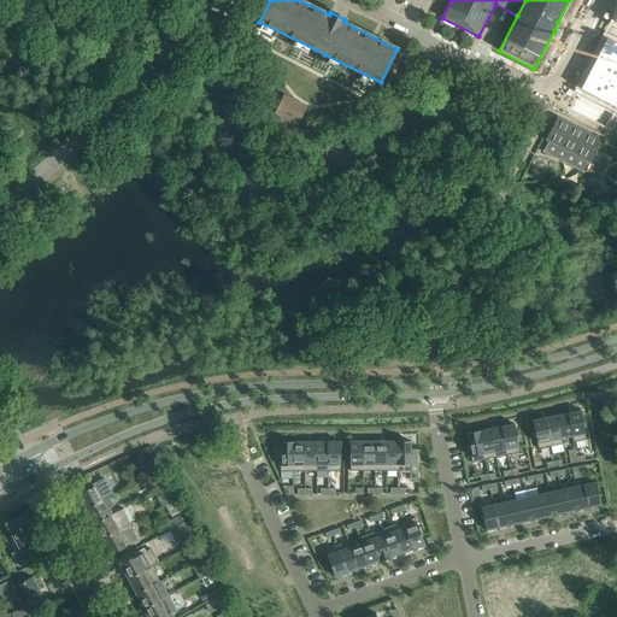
[(576,98),(569,112),(616,136),(616,19),(615,23),(580,92),(615,110),(611,116),(576,98)]
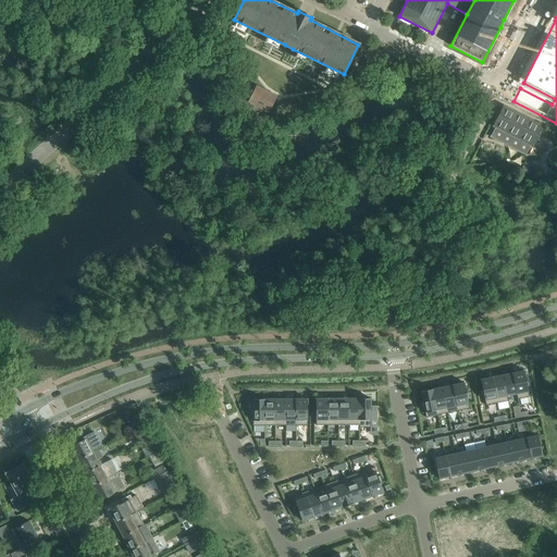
[(376,50),(370,61),(376,64),(387,70),(394,58),(384,53),(376,50)]
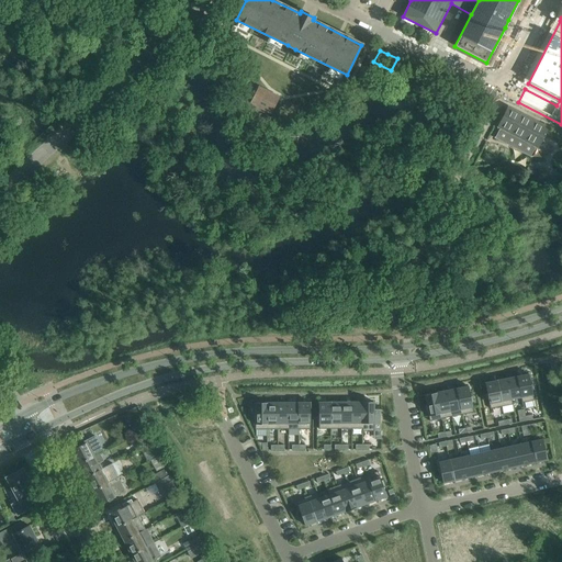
[(279,97),(259,87),(250,103),(271,113),(279,97)]
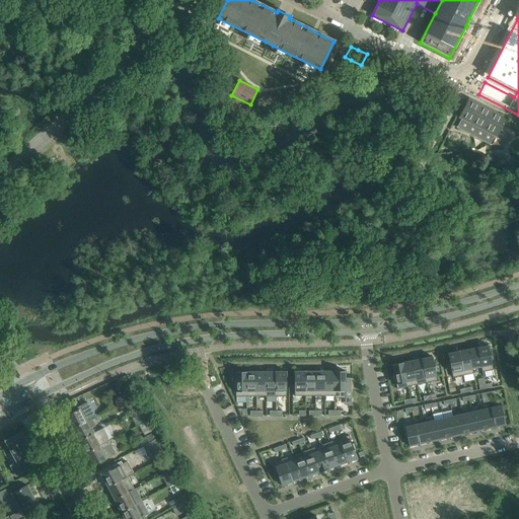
[(457,127),(456,128),(460,129),(487,143),(491,145),(491,144),(494,137),(494,136),(497,137),(502,128),(507,118),(468,98),(463,108),(459,118),(462,119),(461,120),(457,127)]
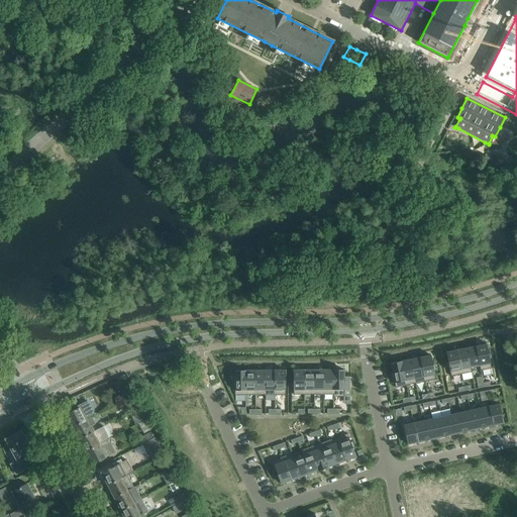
[(498,157),(488,150),(485,158),(494,163),(498,157)]
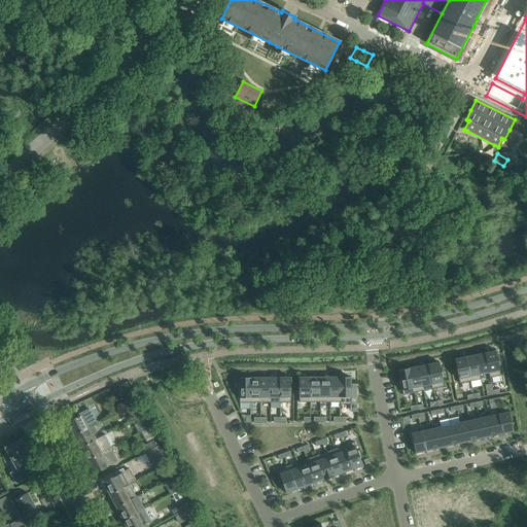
[(499,359),(498,360),(496,351),(486,353),(491,378),(500,376),(499,366),(501,365),(499,359)]
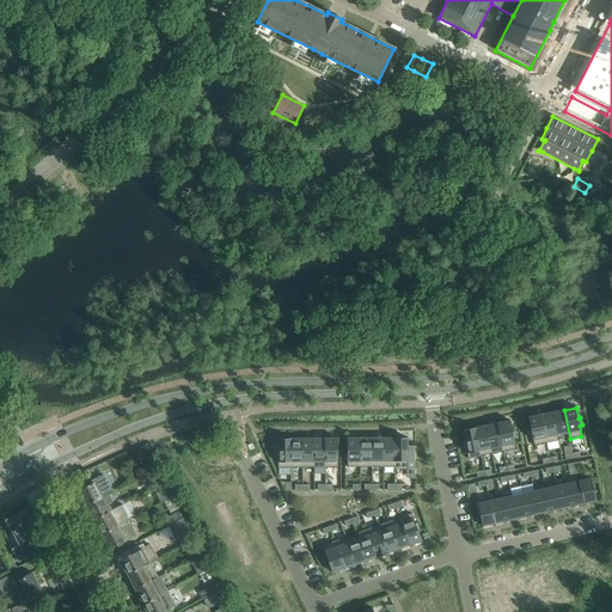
[(558,440),(557,435),(567,433),(568,439),(570,439),(564,410),(552,412),(558,441),(558,440)]
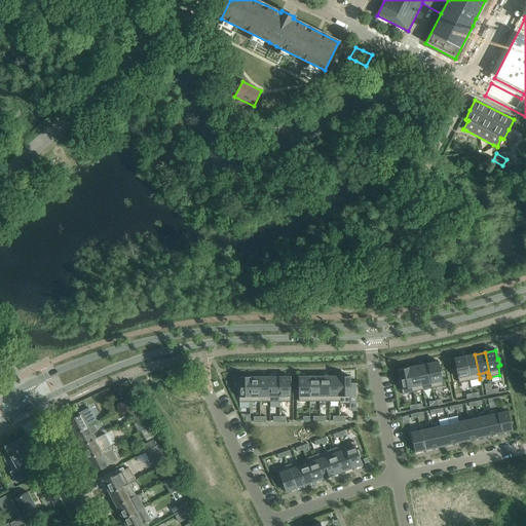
[(475,354),(464,357),(470,381),(480,379),(475,354)]
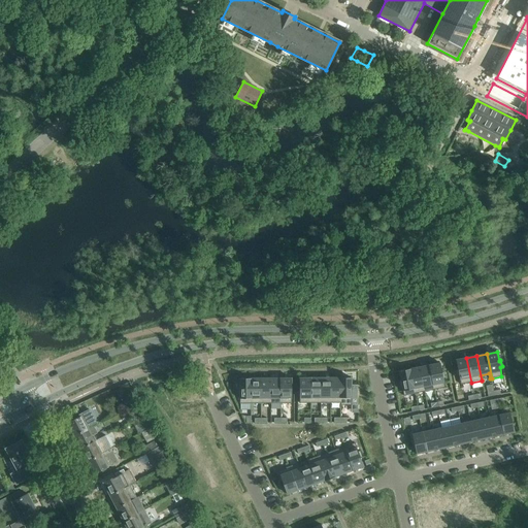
[(466,358),(456,360),(458,369),(456,369),(457,375),(459,375),(461,385),(471,383),(466,358)]
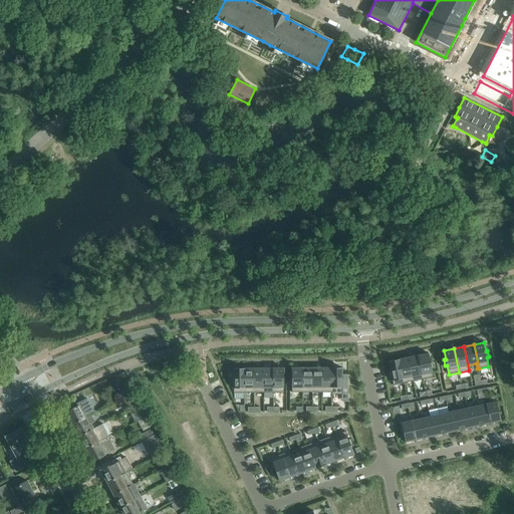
[(429,353),(419,355),(423,379),(433,377),(432,368),(434,367),(432,362),(430,362),(429,353)]
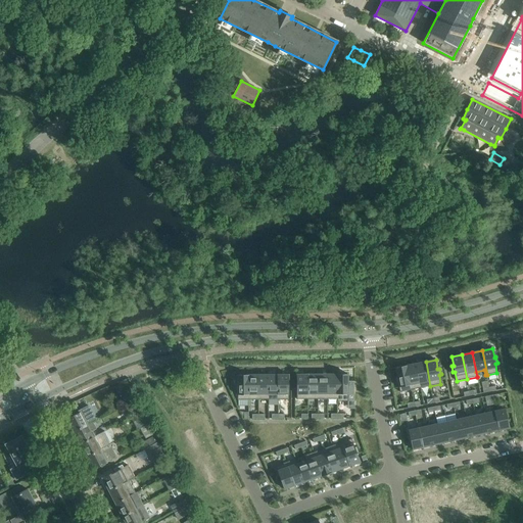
[(416,364),(420,388),(430,386),(426,362),(416,364)]
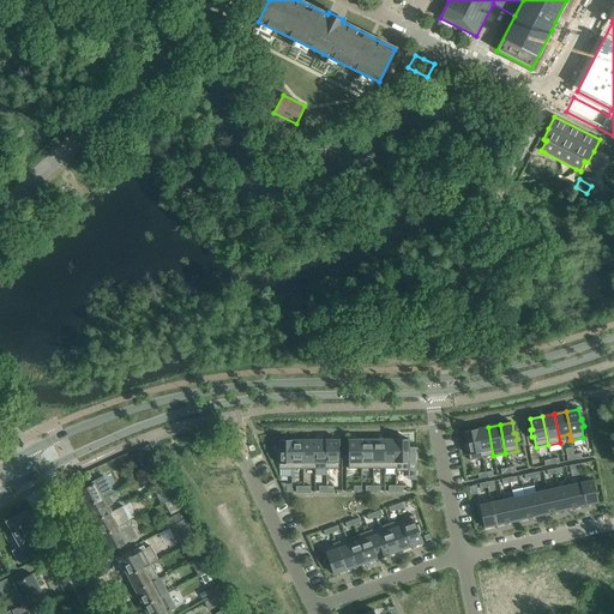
[(488,427),(476,429),(481,458),(493,456),(488,427)]
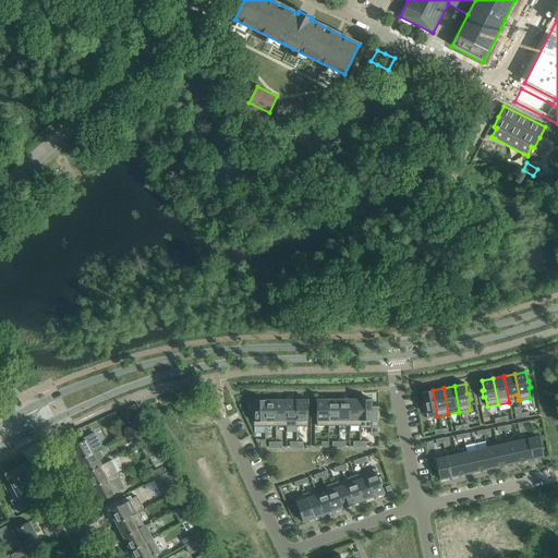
[(433,390),(422,392),(424,402),(422,402),(423,409),(425,409),(427,419),(437,416),(433,390)]
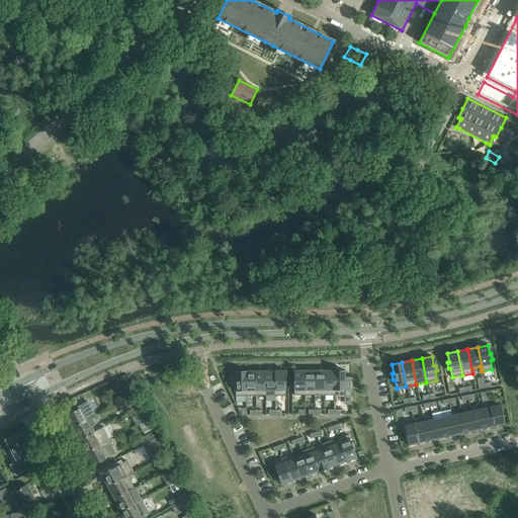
[(265,371),(266,396),(276,396),(275,370),(265,371)]
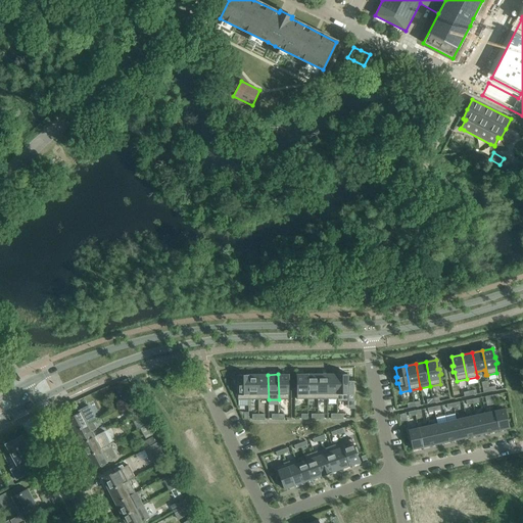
[(289,374),(278,374),(279,399),(289,399),(289,374)]
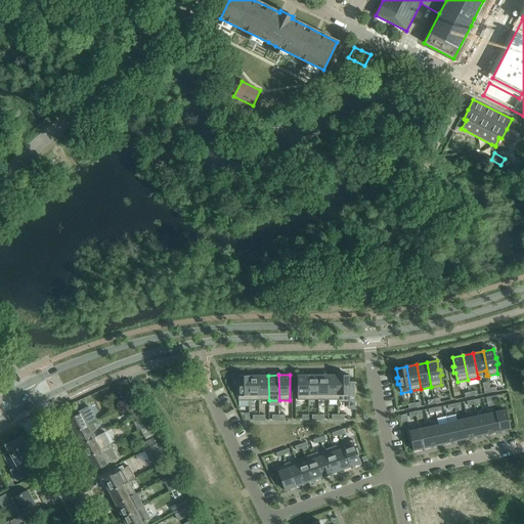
[(307,375),(297,375),(297,400),(308,400),(307,375)]
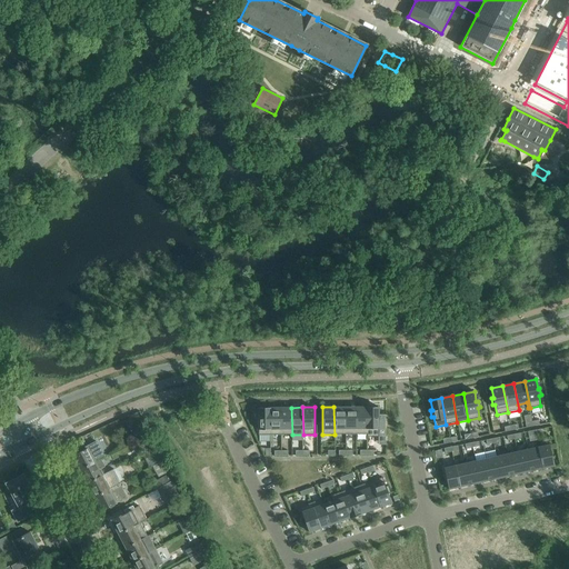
[(345,407),(333,407),(335,435),(346,435),(345,407)]
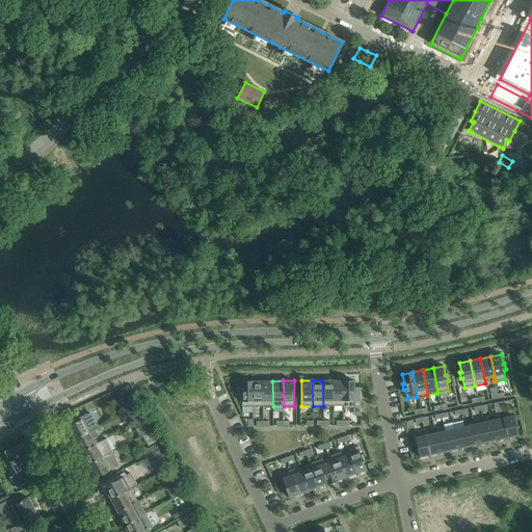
[(334,406),(333,380),(322,380),(323,406),(334,406)]
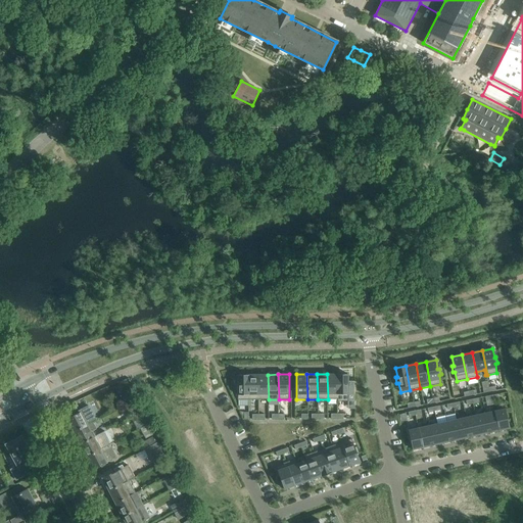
[(328,399),(337,399),(337,401),(338,401),(337,374),(327,374),(328,399)]
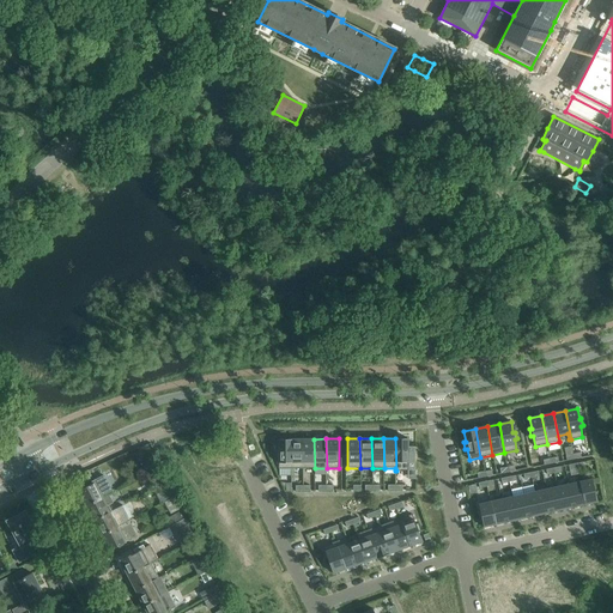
[(408,438),(395,438),(396,471),(408,471),(408,463),(416,463),(416,447),(408,447),(408,438)]
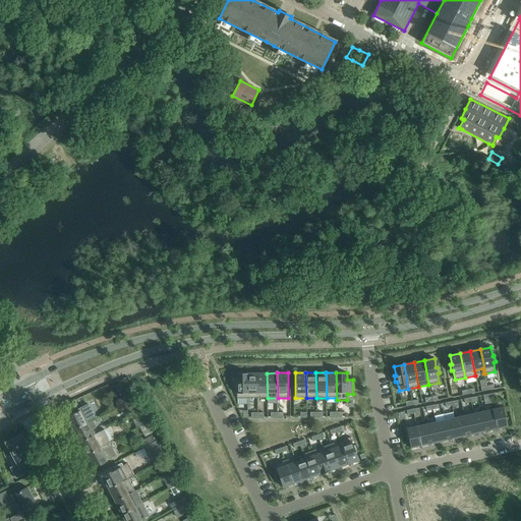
[(234,389),(236,389),(237,398),(247,398),(246,373),(236,373),(236,383),(234,383),(234,389)]
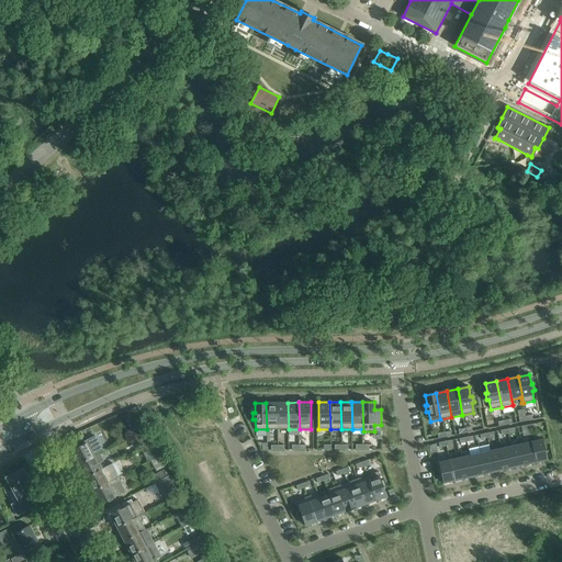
[(266,403),(267,429),(278,429),(277,403),(266,403)]
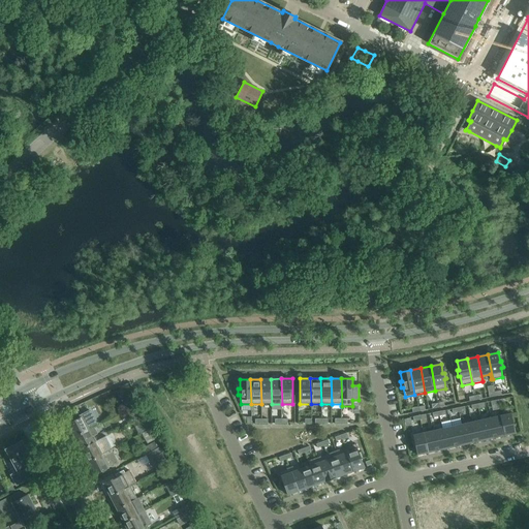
[(271,379),(260,379),(261,404),(272,404),(271,379)]
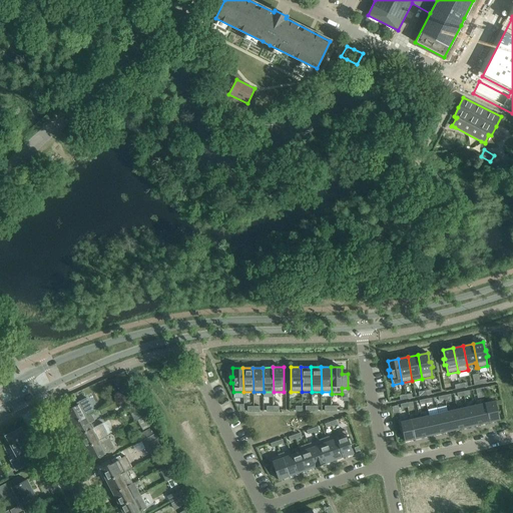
[(131,393),(131,392),(128,382),(121,384),(123,389),(116,391),(118,397),(131,393)]
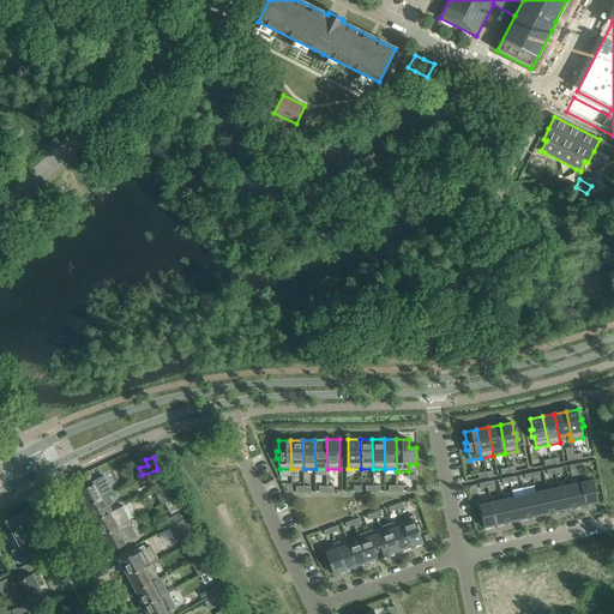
[(109,495),(113,493),(104,476),(91,483),(92,485),(79,492),(83,499),(80,500),(85,509),(109,495)]
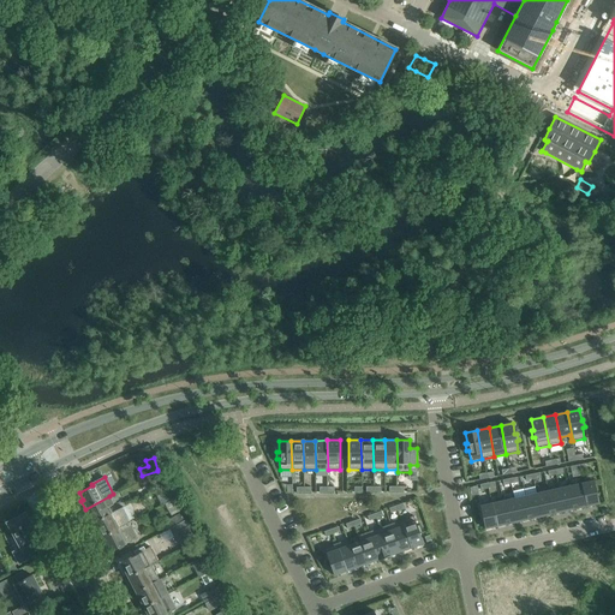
[(598,503),(593,481),(583,483),(587,506),(598,503)]
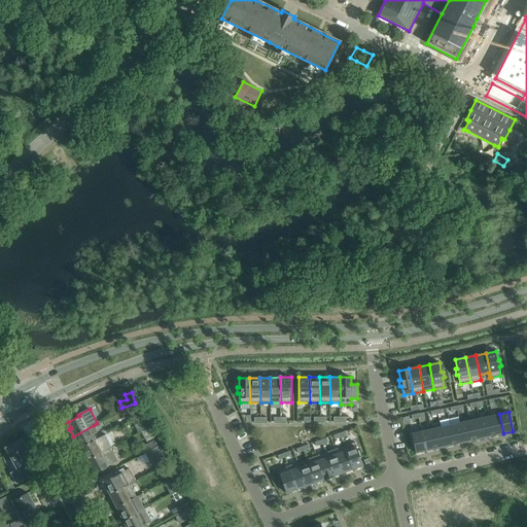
[(503,433),(499,414),(489,416),(493,435),(503,433)]
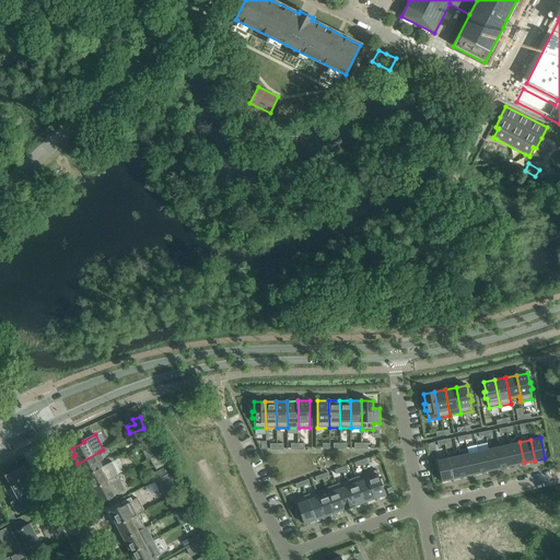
[(151,441),(147,444),(153,457),(159,455),(153,446),(154,446),(151,441)]
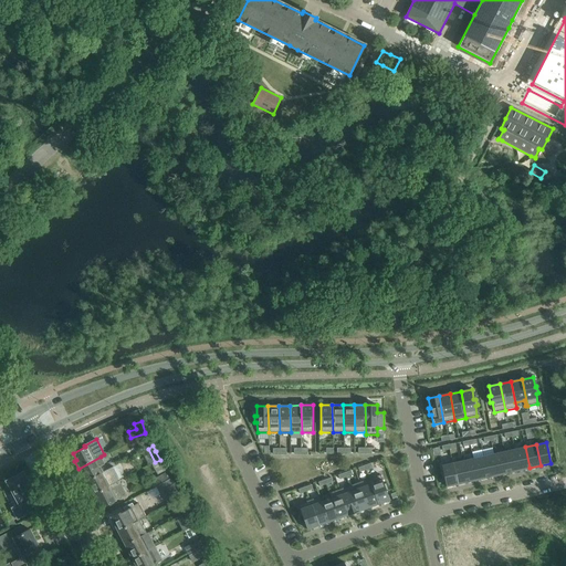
[(525,447),(515,449),(520,470),(530,468),(525,447)]
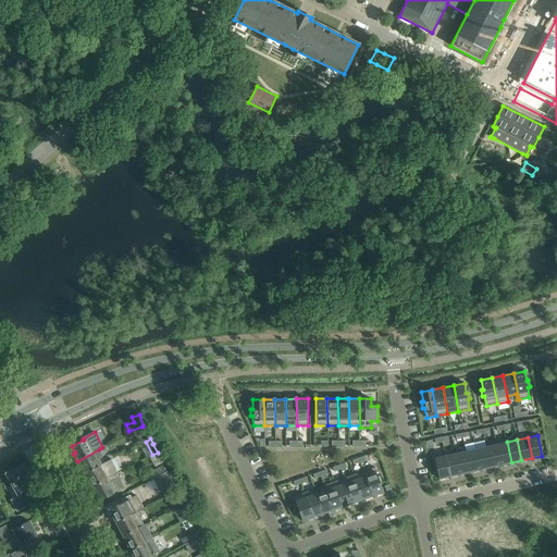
[(511,462),(507,442),(496,444),(500,466),(511,462)]
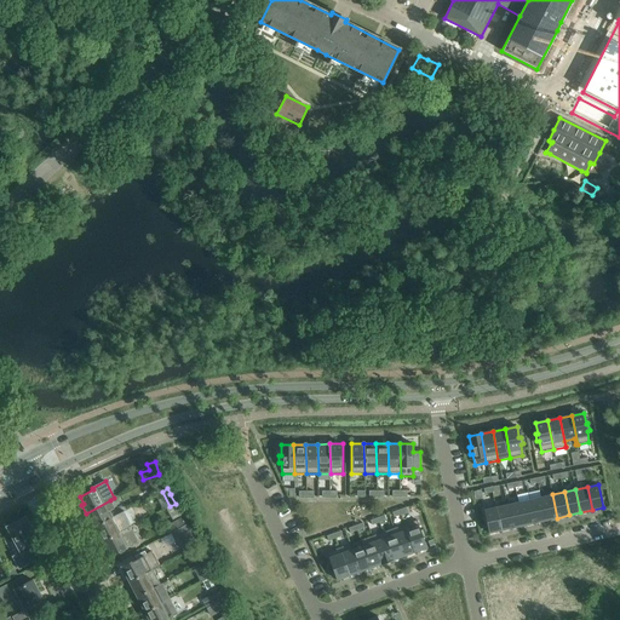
[(552,494),(541,498),(546,521),(557,518),(552,494)]
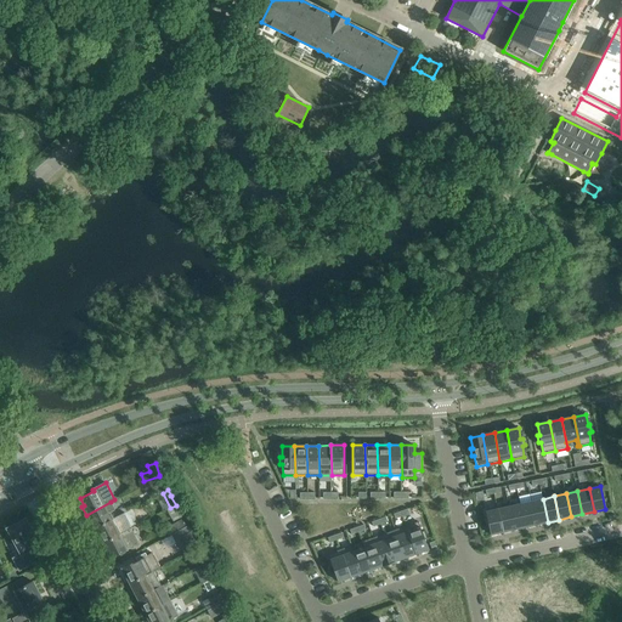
[(548,522),(543,499),(531,502),(536,525),(548,522)]
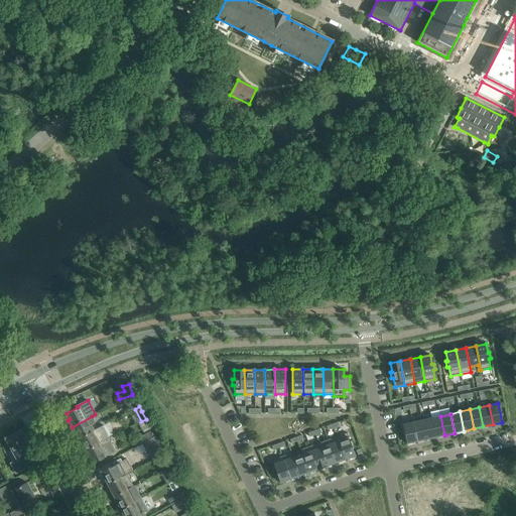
[(75,433),(77,432),(80,438),(99,428),(98,427),(94,429),(92,425),(96,423),(92,416),(72,427),(75,433)]
